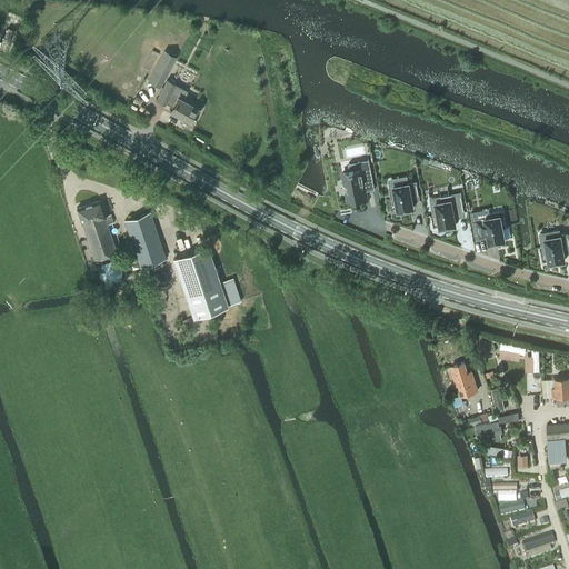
[(8,18),(0,37),(9,41),(17,22),(8,18)]
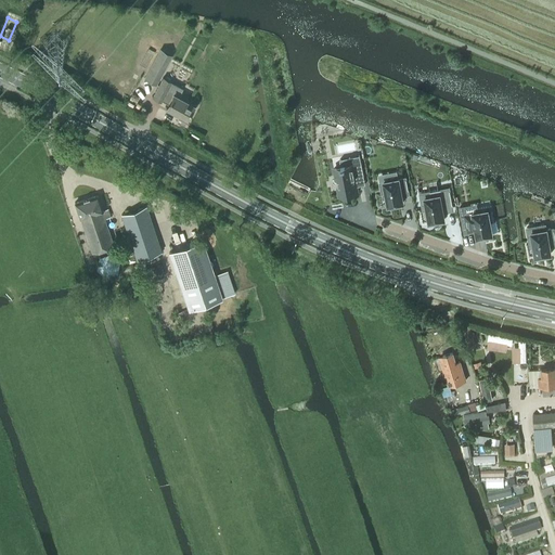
[(159,49),(144,78),(156,85),(172,55),(159,49)]
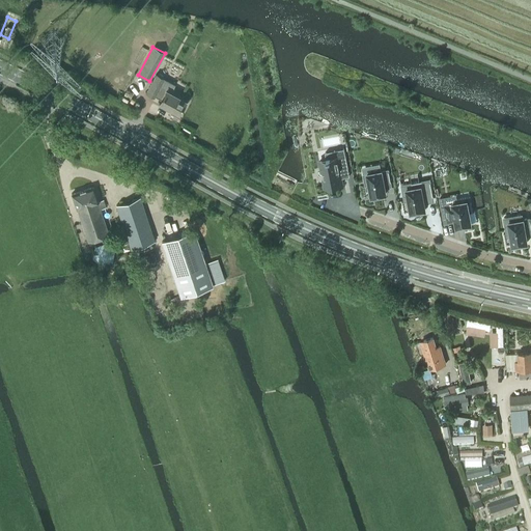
[(178,113),(182,108),(185,108),(186,105),(185,103),(186,101),(163,88),(164,86),(161,85),(164,79),(156,75),(149,87),(157,91),(155,95),(161,100),(159,103),(178,113)]
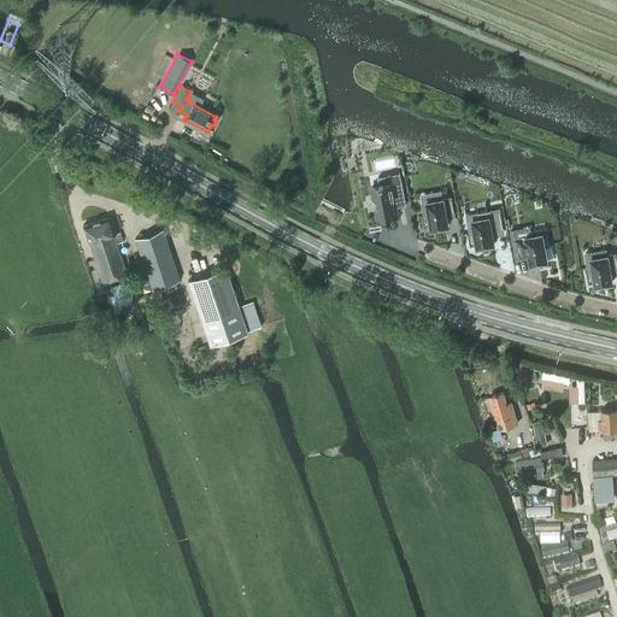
[(401,180),(370,186),(372,200),(376,199),(377,206),(374,207),(376,218),(399,213),(395,197),(404,195),(401,180)]
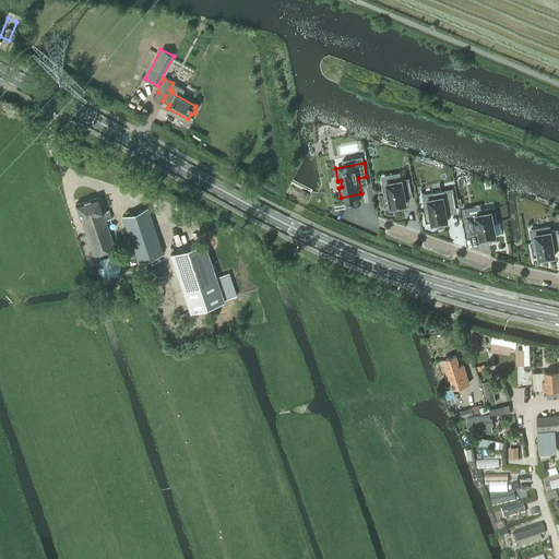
[(387,182),(381,183),(383,195),(389,194),(391,206),(406,204),(404,194),(413,193),(412,190),(412,191),(409,180),(411,180),(409,178),(402,179),(387,182)]
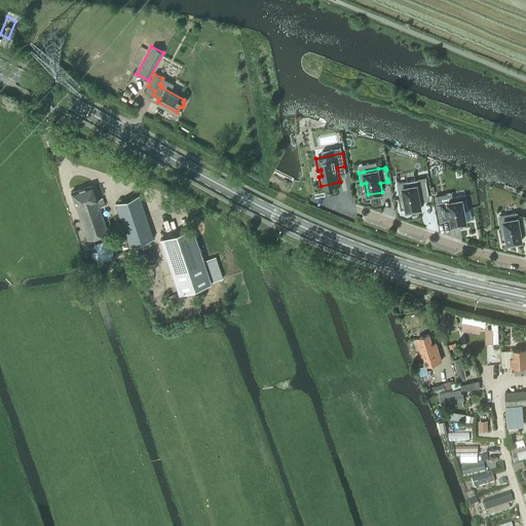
[(406,212),(422,209),(421,201),(430,199),(429,193),(428,193),(426,181),(426,177),(417,179),(408,181),(397,183),(400,199),(403,199),(406,212)]
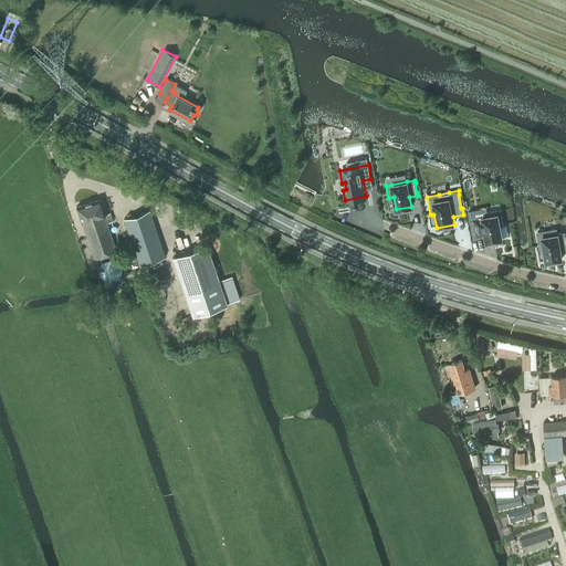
[(104,215),(100,199),(76,207),(82,222),(94,258),(116,251),(107,222),(114,220),(111,212),(104,215)]
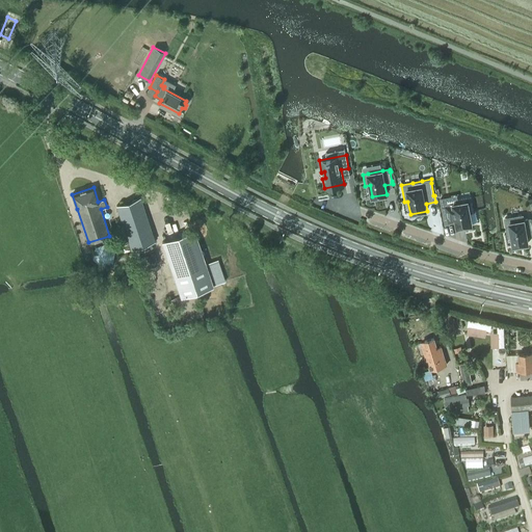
[(456,229),(473,225),(471,213),(474,212),(474,210),(473,210),(472,202),(471,196),(457,198),(457,194),(440,198),(445,224),(455,222),(456,229)]
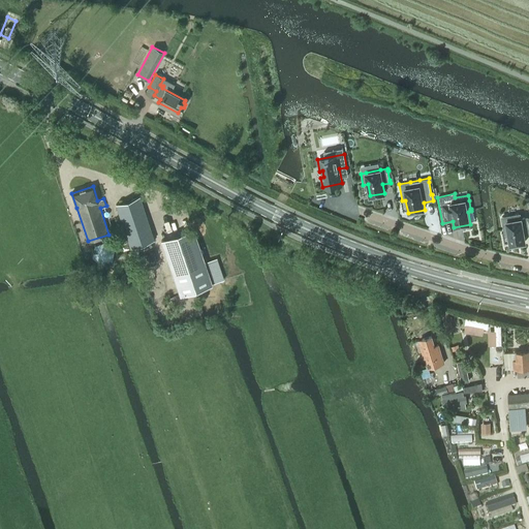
[(139,196),(116,205),(129,243),(130,247),(154,240),(139,196)]
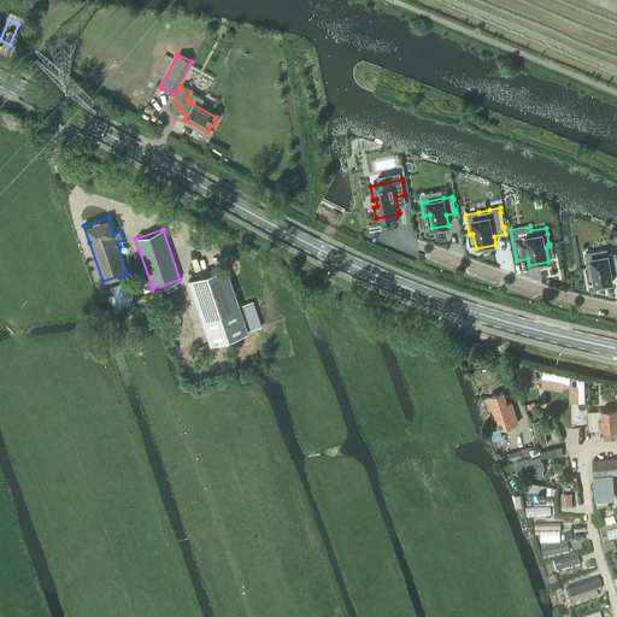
[(594,287),(613,283),(615,283),(612,275),(616,274),(616,260),(616,256),(616,252),(607,254),(606,248),(585,252),(588,272),(592,271),(594,287)]
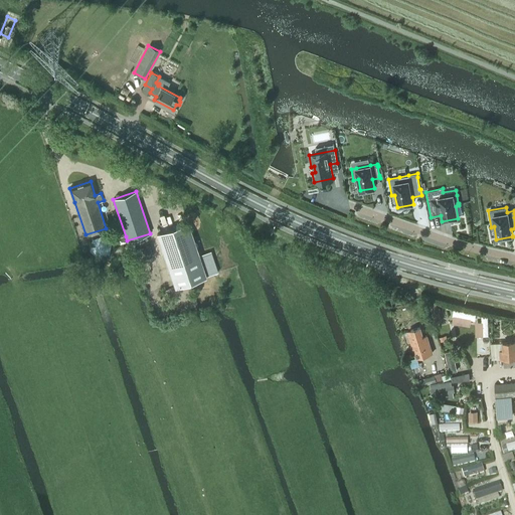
[(188,223),(157,234),(175,288),(206,278),(188,223)]
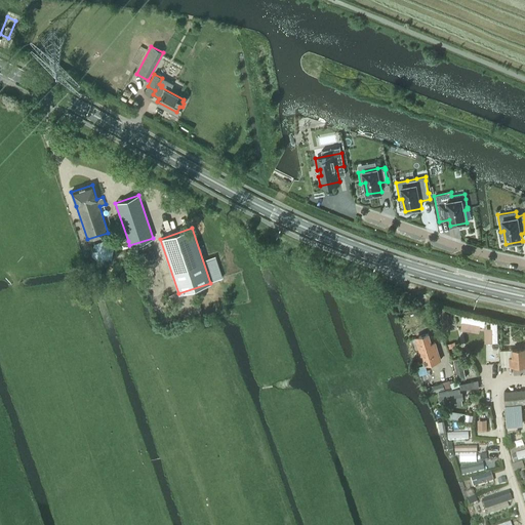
[(124,234),(118,236),(122,248),(124,247),(126,251),(130,249),(129,245),(128,246),(124,234)]
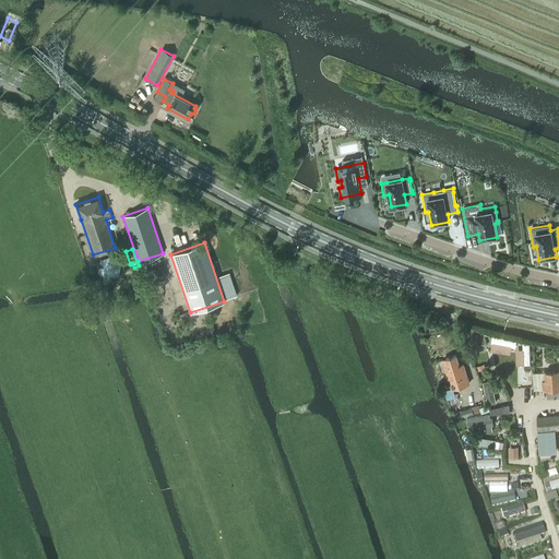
[(97,272),(106,280),(118,275),(120,263),(111,256),(99,260),(97,272)]
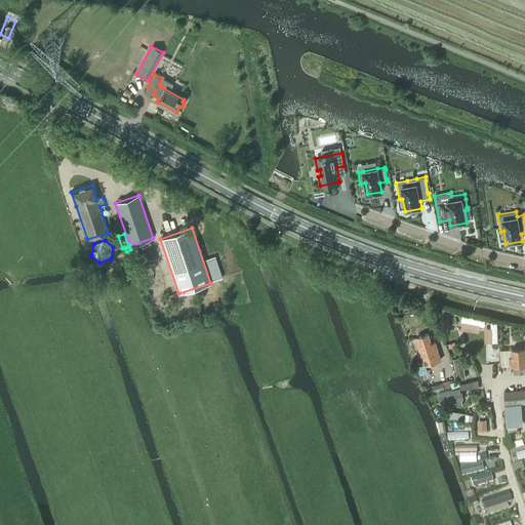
[(423,350),(419,351),(423,365),(441,360),(435,341),(432,342),(429,333),(418,336),(423,350)]
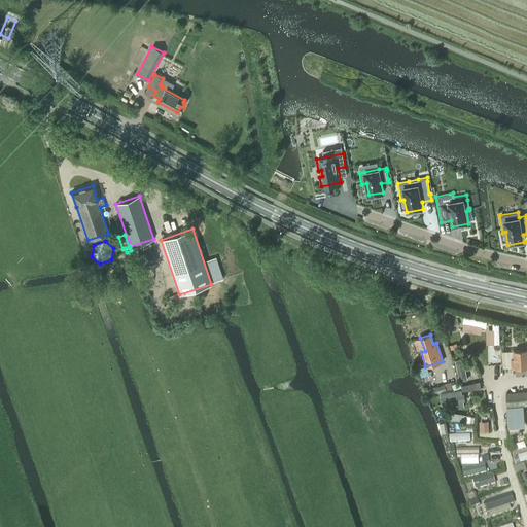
[(515,350),(501,351),(502,367),(513,366),(516,366),(516,375),(526,374),(526,349),(515,350)]
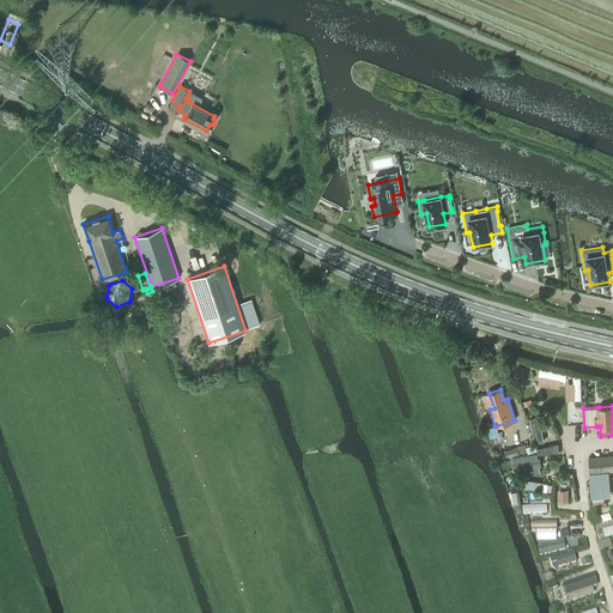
[(538,448),(538,455),(559,453),(558,443),(538,448)]
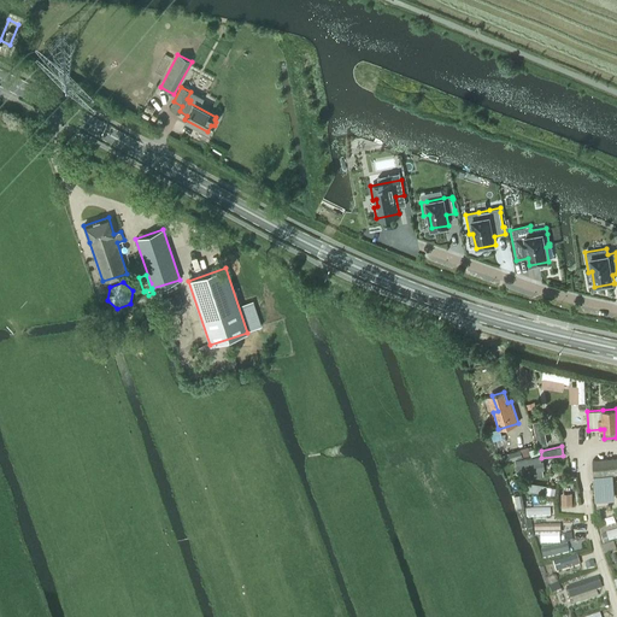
[(616,457),(591,459),(592,474),(593,474),(593,476),(595,497),(615,495),(612,475),(612,472),(616,471),(616,457)]
